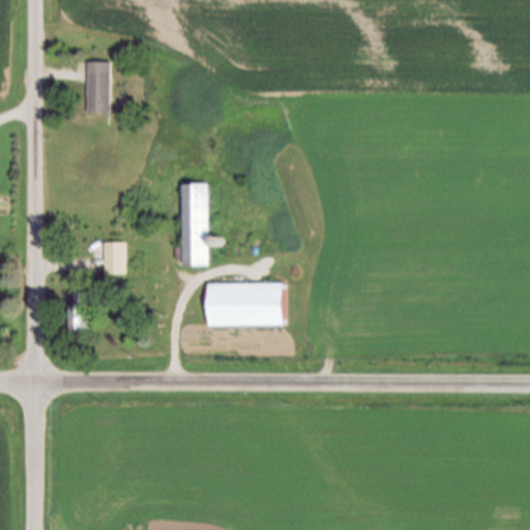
[(112,64),(112,116),(87,116),(87,64),(112,64)]
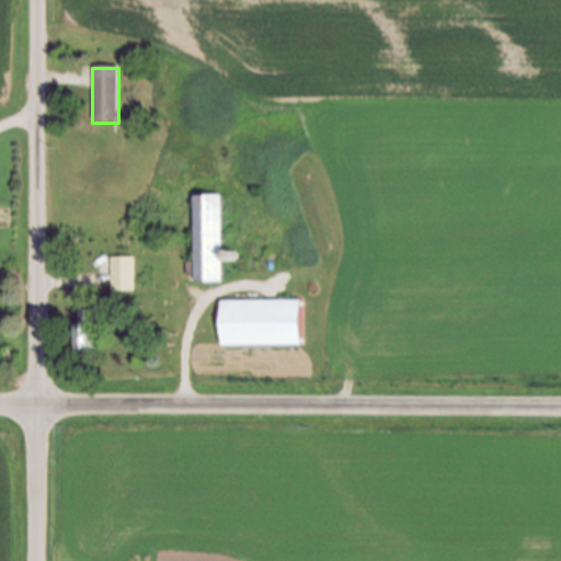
[(221,195),(221,283),(193,283),(193,195),(221,195)]
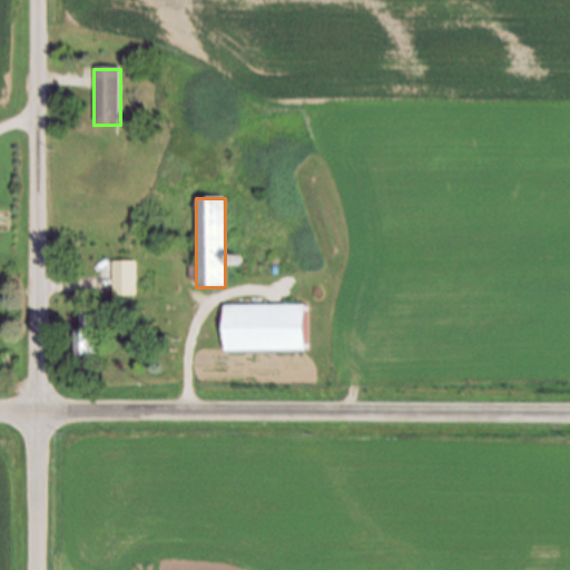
[(136,296),(114,296),(114,263),(136,263),(136,296)]
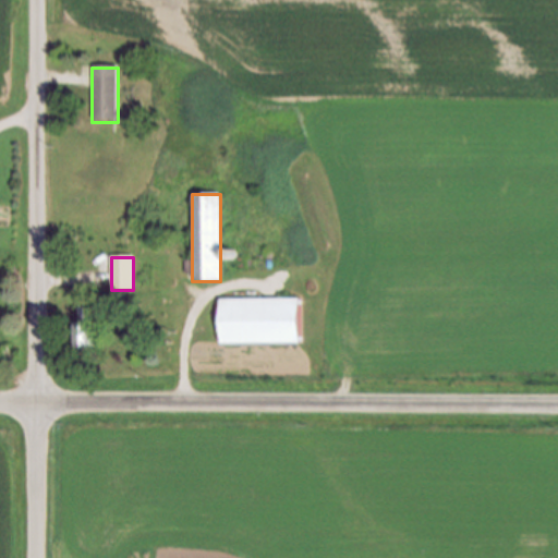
[(299,346),(219,346),(219,300),(299,300),(299,346)]
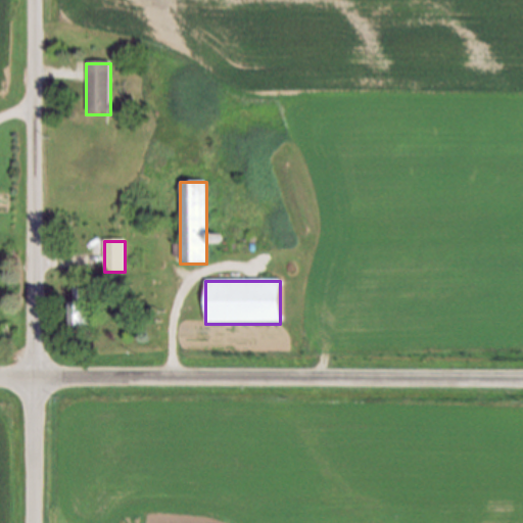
[(87,327),(68,327),(68,287),(87,287),(87,327)]
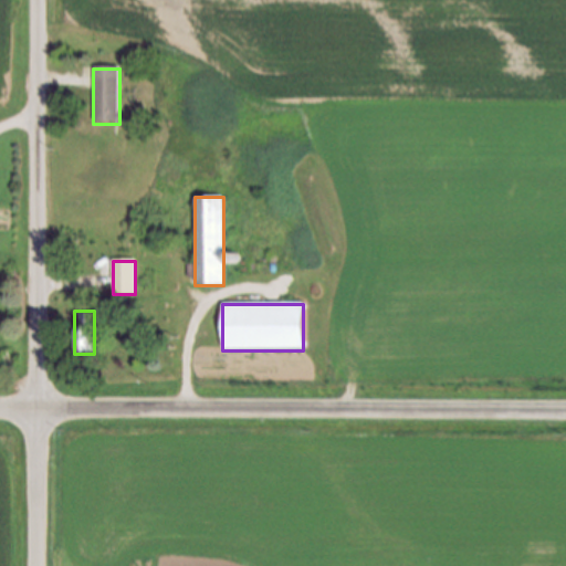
All buildings are outlined.
